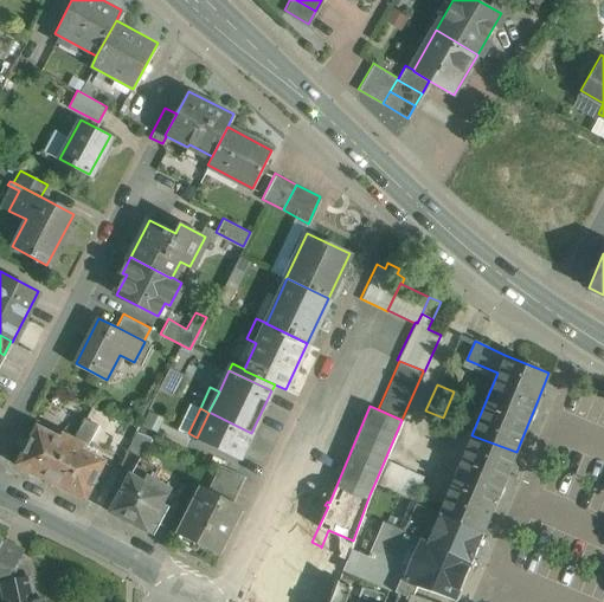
[(251,433),(209,412),(209,413),(197,438),(239,458),(251,433)]
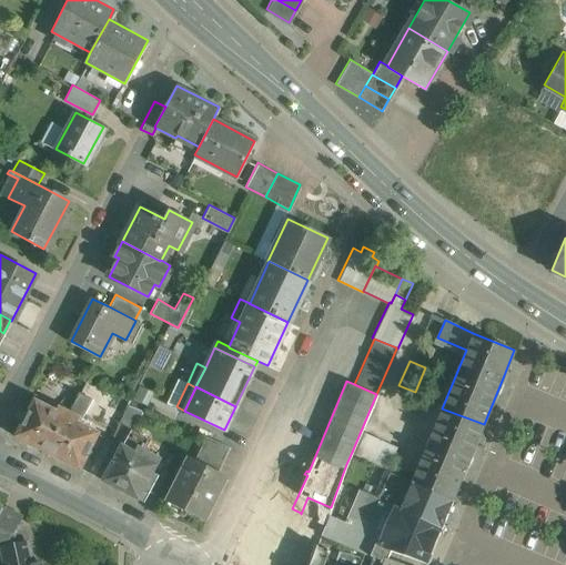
[(91,399),(79,392),(69,411),(80,416),(81,416),(91,399)]
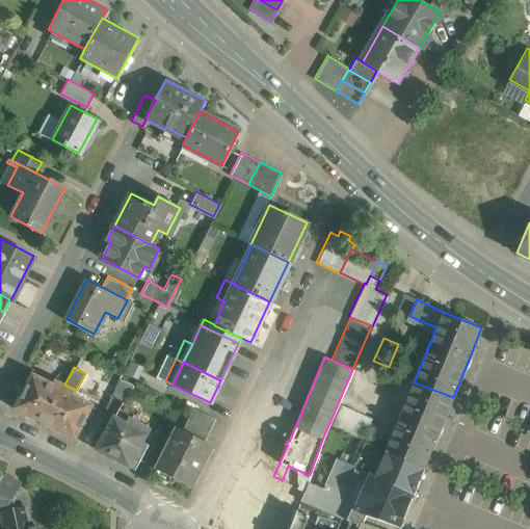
[(51,385),(32,375),(16,407),(45,423),(64,385),(54,379),(51,385)]
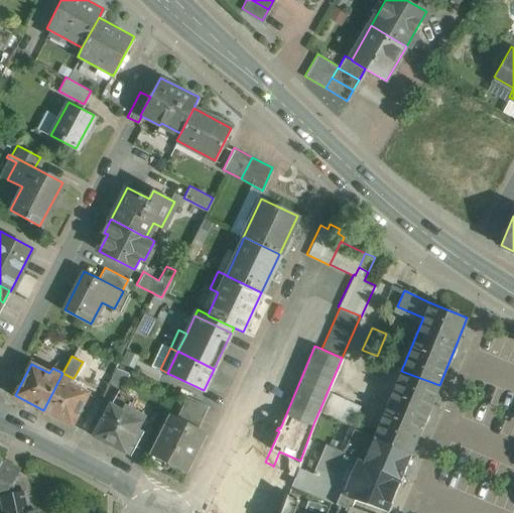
[(129,373),(115,366),(111,373),(111,374),(107,383),(120,390),(129,373)]
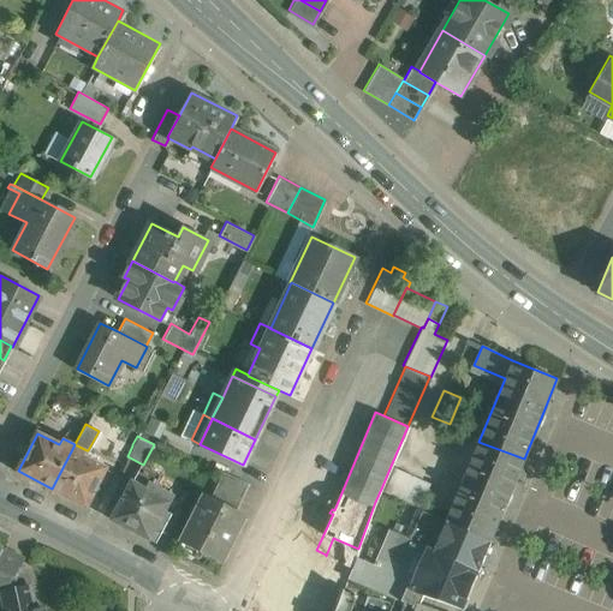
[(524,459),(478,442),(446,520),(489,541),(501,511),(501,513),(512,486),(524,459)]
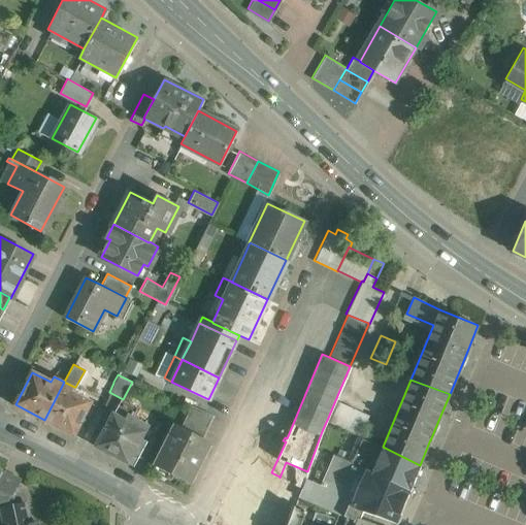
[(74,387),(64,382),(44,420),(73,434),(90,402),(71,392),(74,387)]
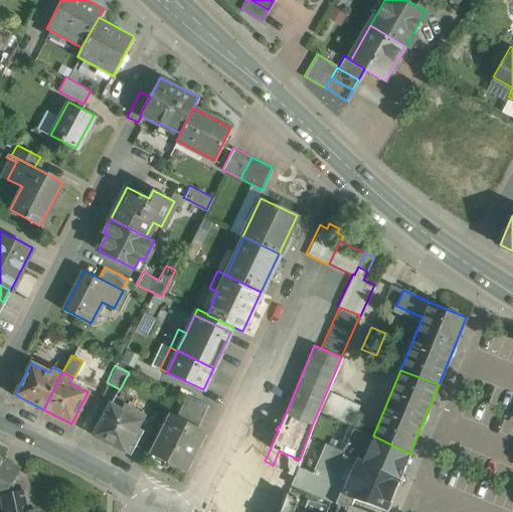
[(107,382),(96,406),(106,411),(113,399),(114,399),(119,389),(120,389),(107,382)]
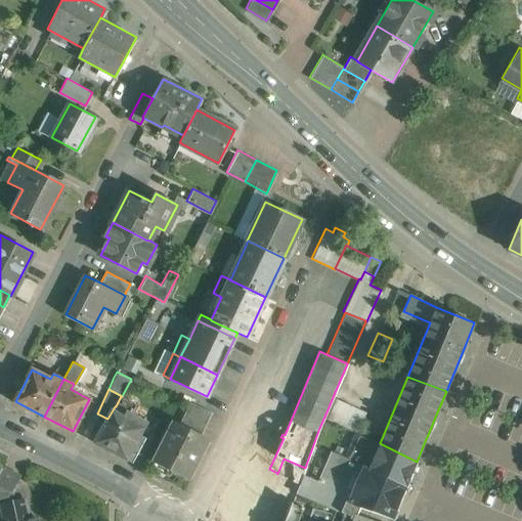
[(134,403),(121,396),(116,406),(129,414),(134,403)]
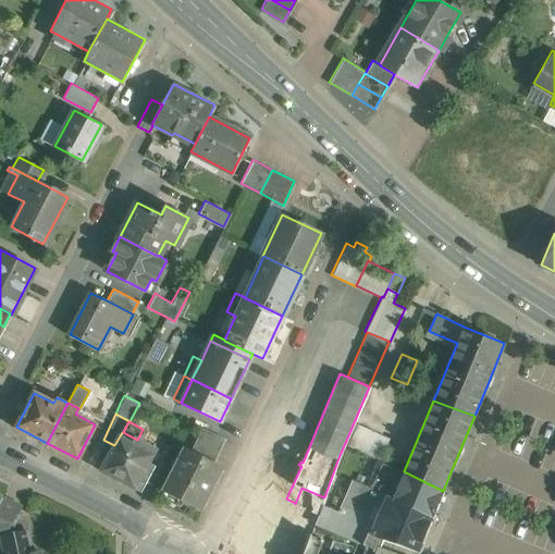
[(390,439),(354,422),(345,443),(380,460),(390,439)]
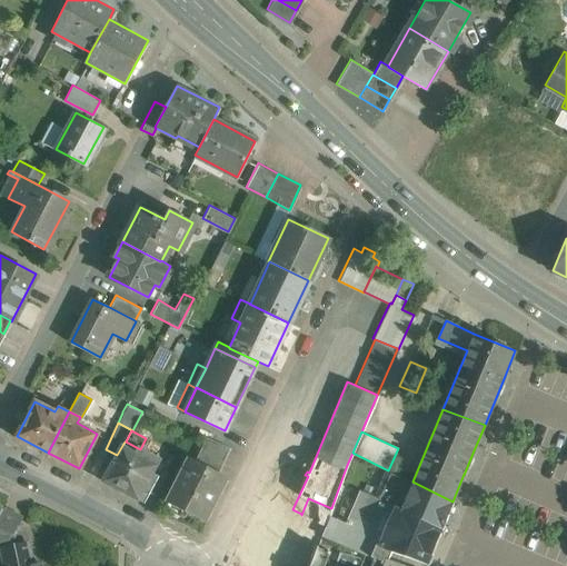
[(229,447),(205,436),(194,460),(217,473),(229,447)]
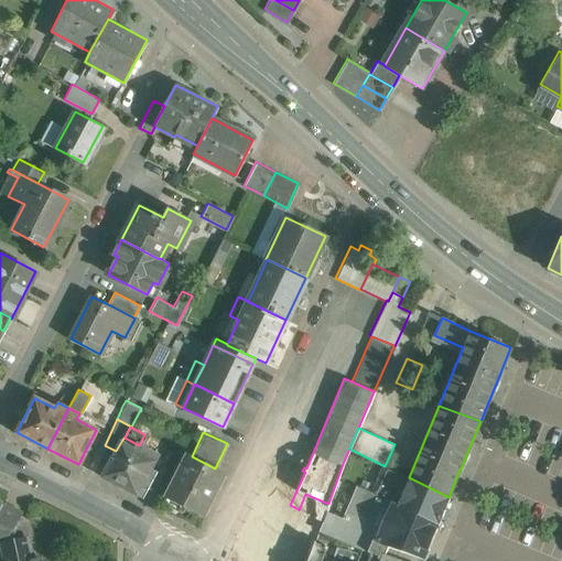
[(125,438),(123,438),(116,451),(103,476),(141,497),(157,471),(150,467),(157,455),(139,445),(125,438)]
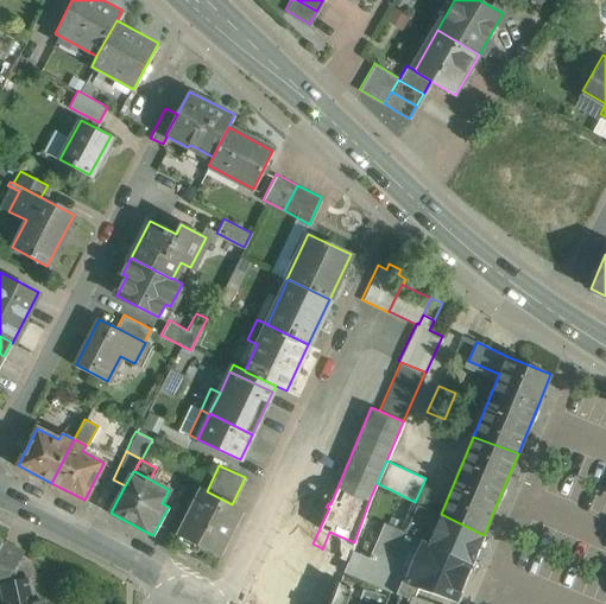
[(207,491),(201,488),(177,535),(219,555),(242,509),(207,491)]
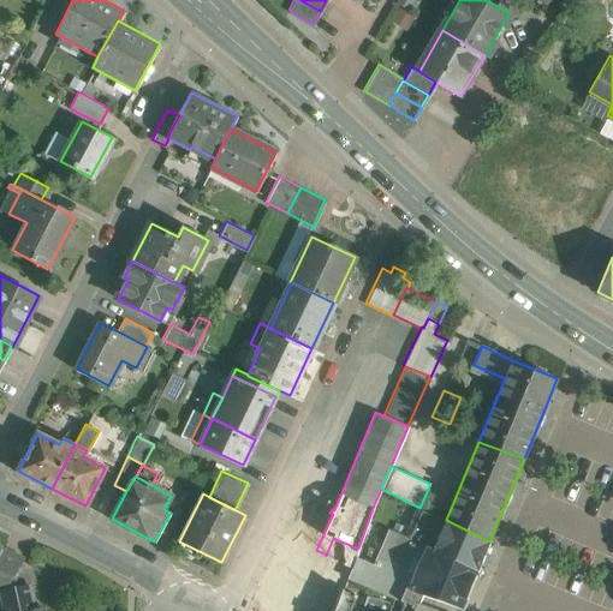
[(446,520),(418,509),(410,529),(411,529),(409,537),(435,549),(435,550),(477,570),(489,541),(446,520)]
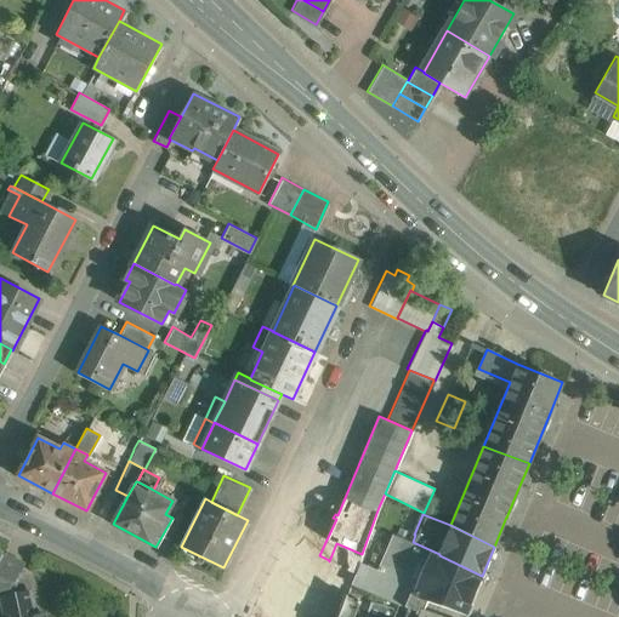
[(482,576),(439,555),(439,554),(413,542),(392,533),(382,558),(378,570),(430,593),(426,601),(466,615),(482,576)]
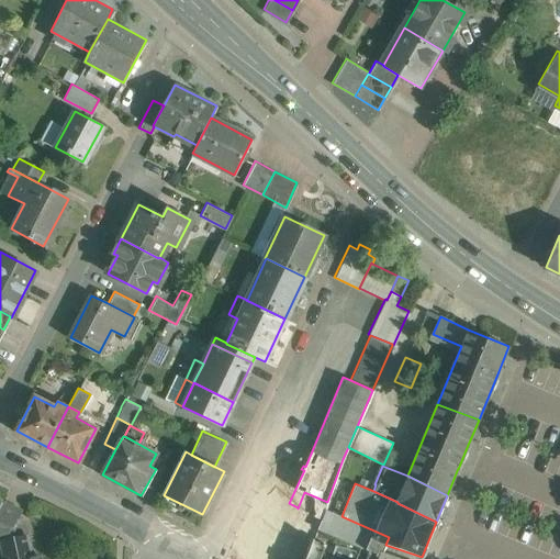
[(327,502),(304,492),(298,509),(321,520),(324,509),(327,502)]
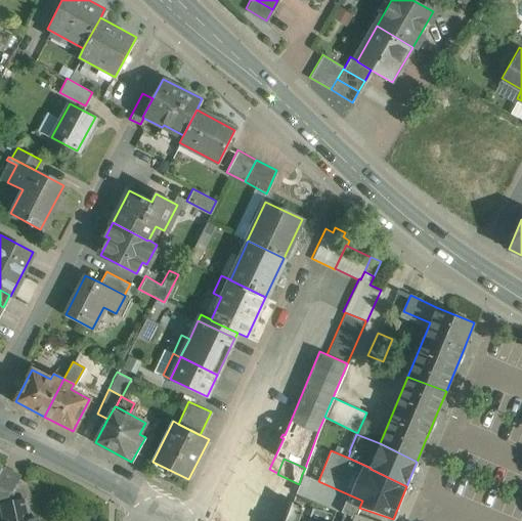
[(312,468),(306,465),(305,468),(302,474),(318,481),(322,471),(313,467),(312,468)]
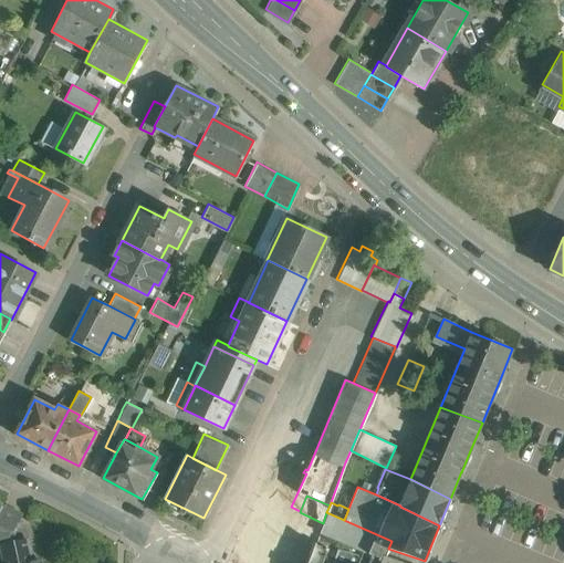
[(1,504),(0,507),(0,537),(8,534),(19,514),(1,504)]
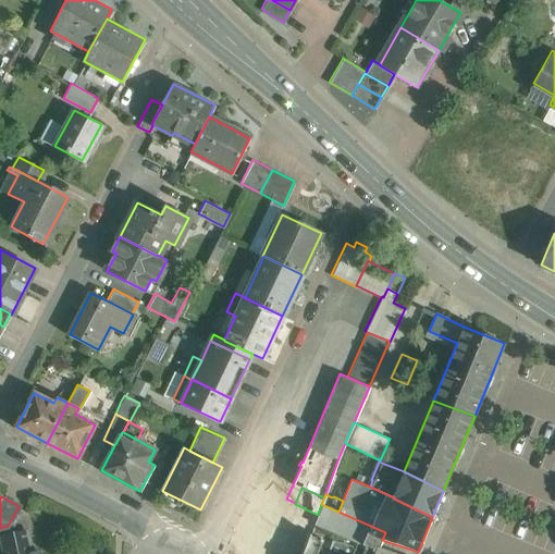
[(338,512),(321,504),(318,515),(315,524),(356,541),(375,549),(378,549),(382,540),(385,532),(338,512)]
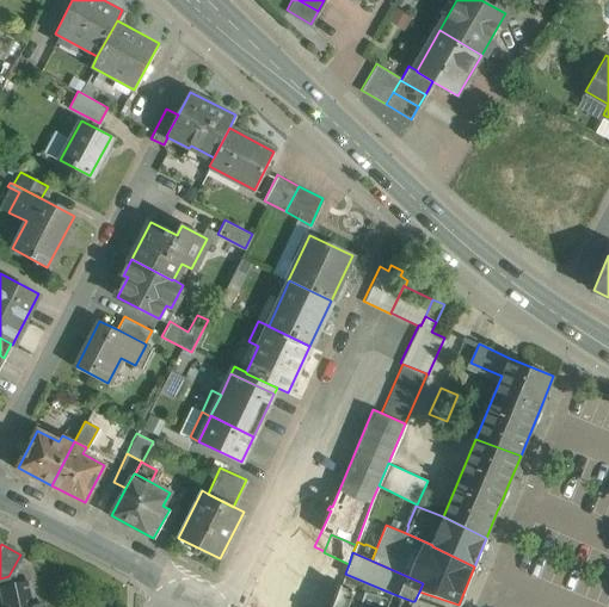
[(340,586),(309,575),(296,606),(332,606),(334,604),(340,586)]
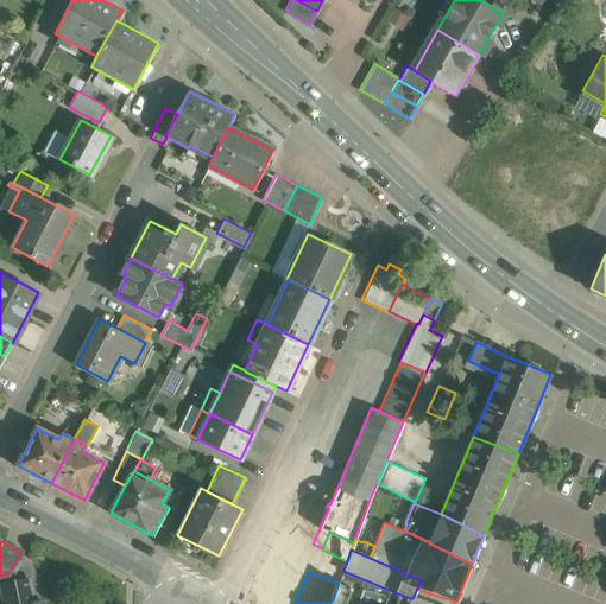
[(27,580),(1,586),(5,603),(42,603),(42,601),(33,603),(27,580)]
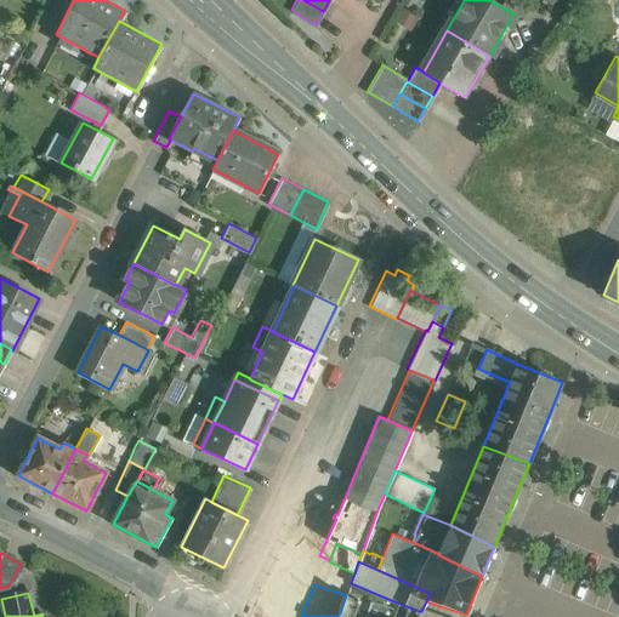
[(415,616),(419,611),(397,603),(391,616),(415,616)]
